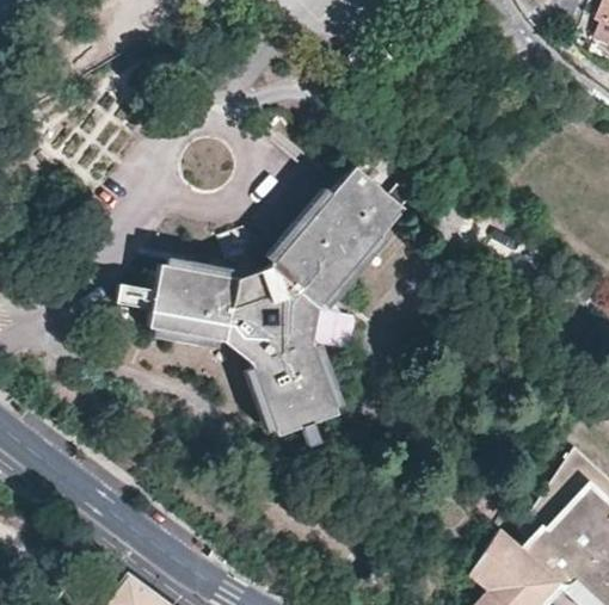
[(591,42),(608,49),(608,0),(602,0),(602,1),(592,23),(598,25),(591,42)]
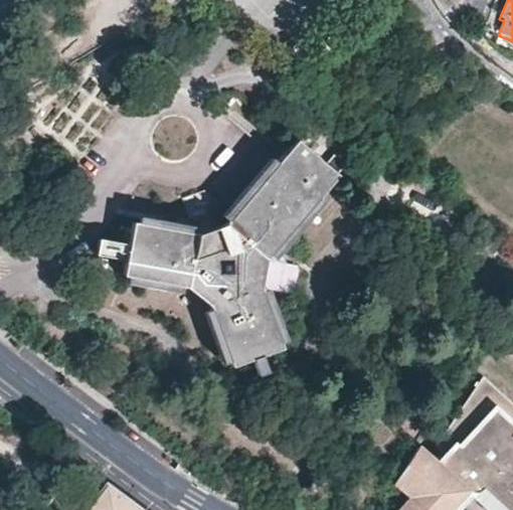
[(261,291),(267,260),(338,176),(300,143),(299,143),(298,143),(298,144),(226,226),(200,236),(138,226),(137,226),(136,226),(136,227),(135,227),(127,276),(189,287),(212,307),(235,368),(283,350),(261,291)]
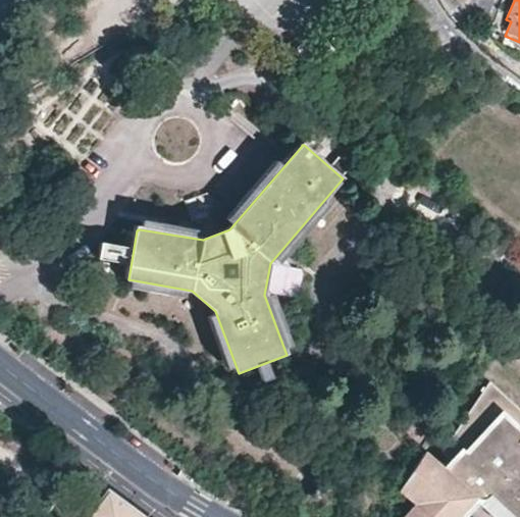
[(321,249),(352,223),(341,209),(309,235),(321,249)]
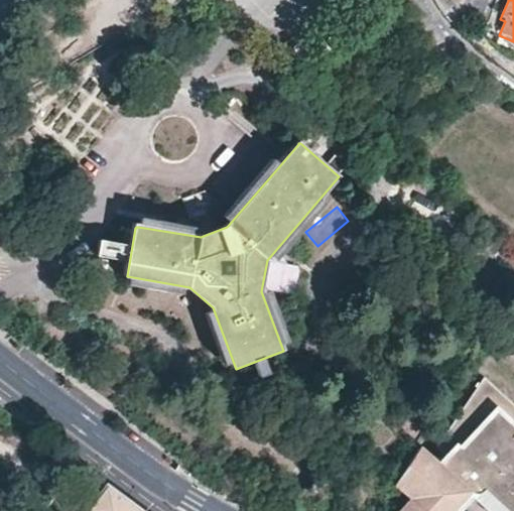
[(93,243),(91,259),(117,262),(119,247),(93,243)]
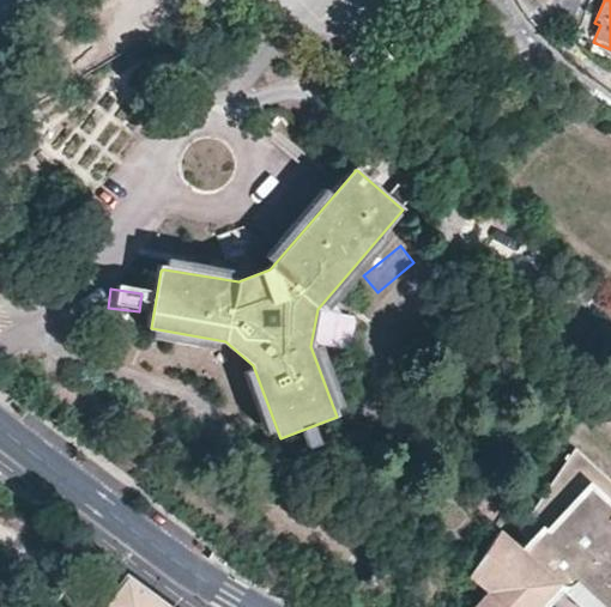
[(586,499),(521,560),(550,586),(563,595),(567,594),(569,592),(572,589),(591,606),(610,606),(610,536),(604,529),(610,521),(586,499)]
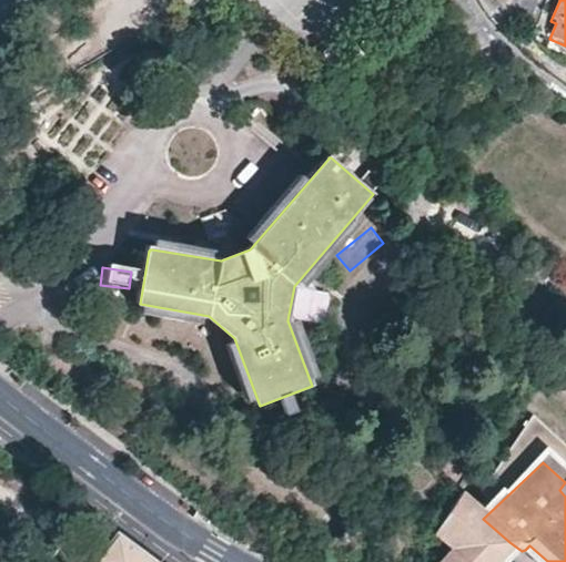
[(498,561),(503,557),(509,542),(483,519),(458,499),(433,538),(450,553),(442,561),(498,561)]
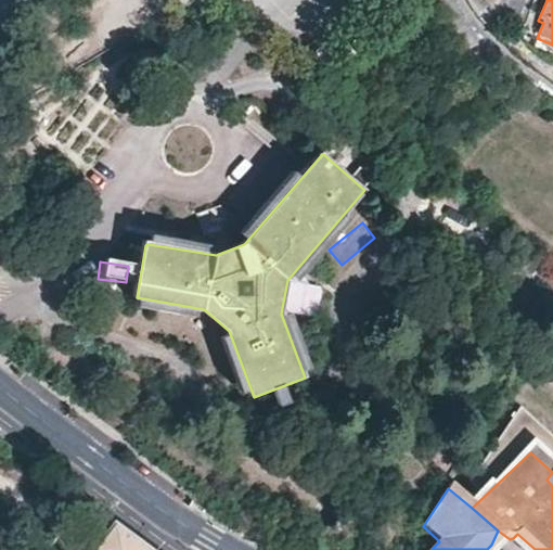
[(141,549),(108,525),(93,549),(141,549)]
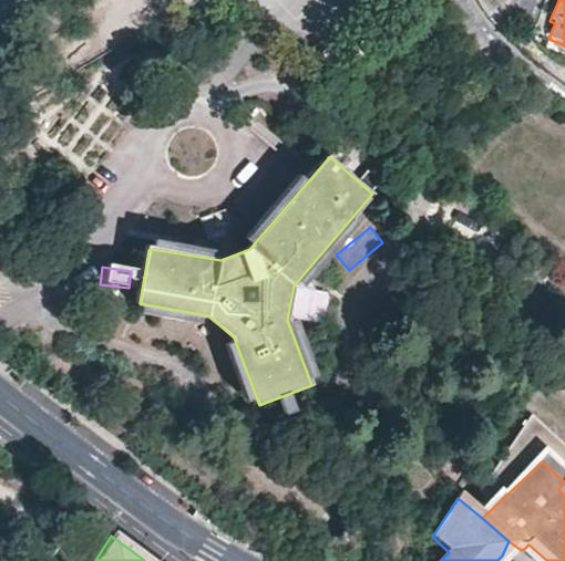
[(546,560),(528,544),(526,547),(524,549),(521,550),(515,556),(516,557),(520,560),(546,560)]
